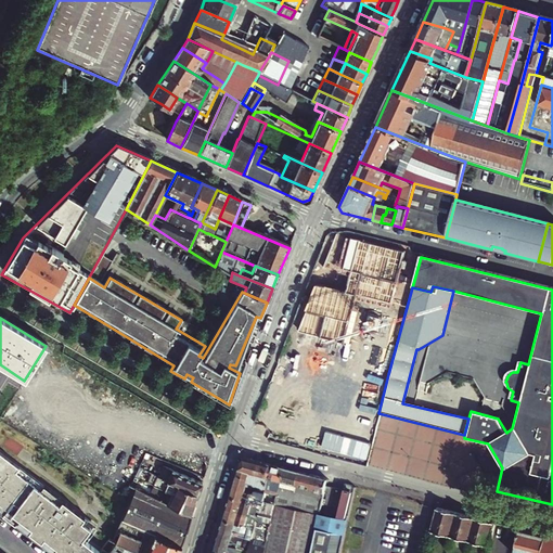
[(264,485),(269,465),(243,459),(239,461),(234,476),(247,480),(246,484),(252,486),(252,487),(264,490),(262,494),(275,499),(278,488),(264,485)]
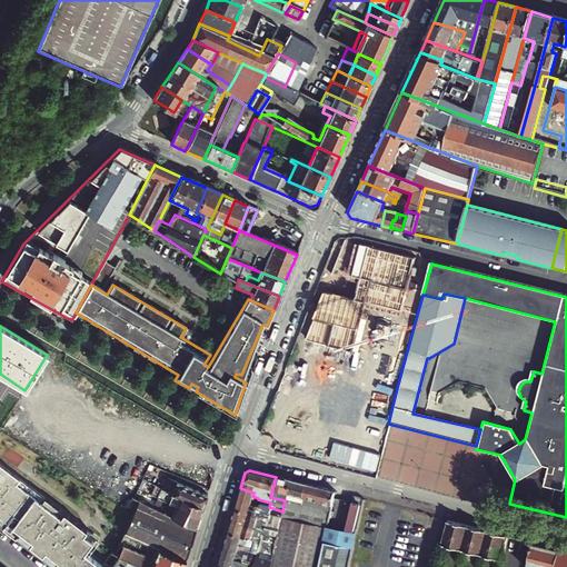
[(290,481),(276,477),(270,497),(285,500),(287,495),(290,481)]
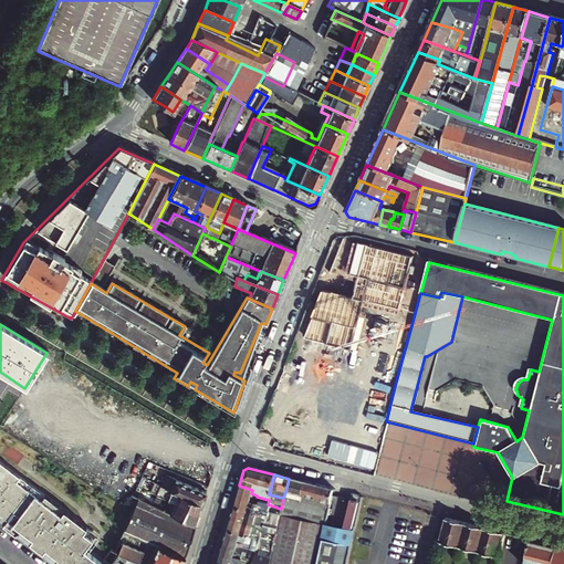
[(201,505),(205,493),(165,478),(159,489),(201,505)]
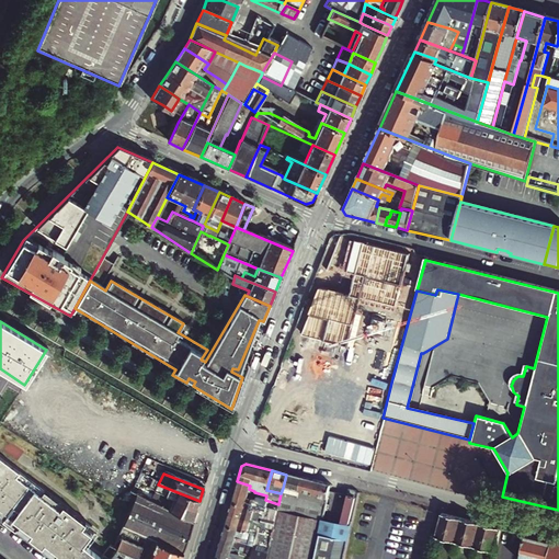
[(300,478),(286,475),(283,488),(297,492),(300,478)]
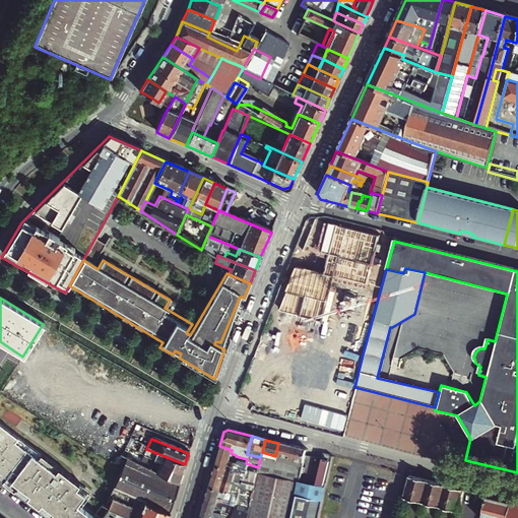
[(0,483),(45,517),(88,517),(73,507),(81,495),(66,484),(68,482),(52,471),(50,474),(0,441),(0,483)]
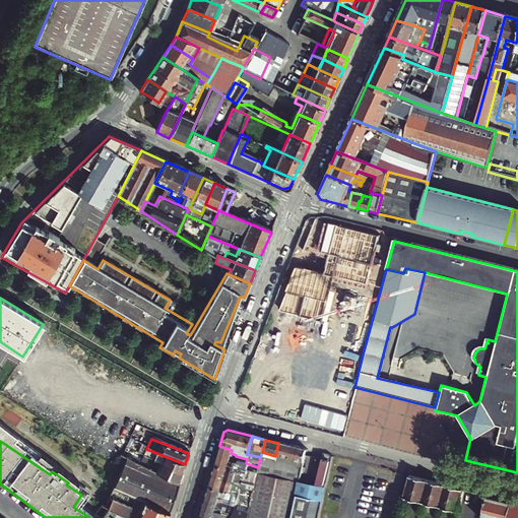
[(305,450),(278,443),(275,456),(273,461),(301,468),(305,450)]
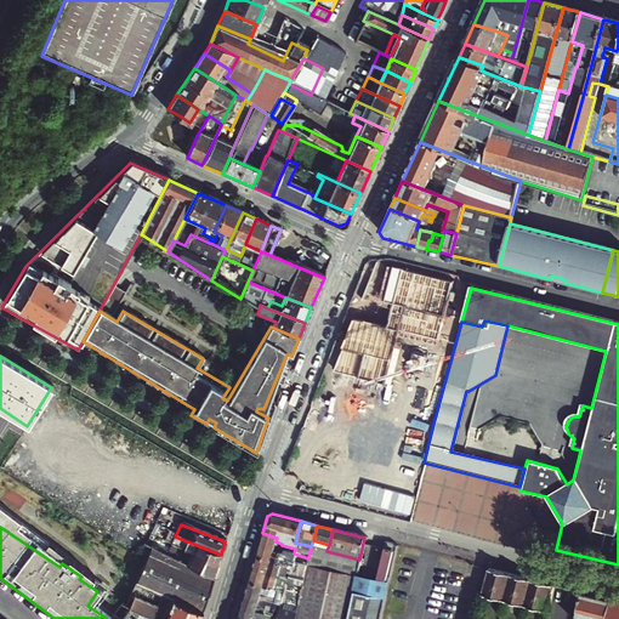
[(297,567),(295,578),(302,580),(306,567),(308,558),(294,554),(294,555),(283,551),(283,550),(273,546),(276,541),(277,538),(262,533),(259,546),(272,551),(272,552),(288,557),(287,560),(293,562),(293,564),(297,567)]
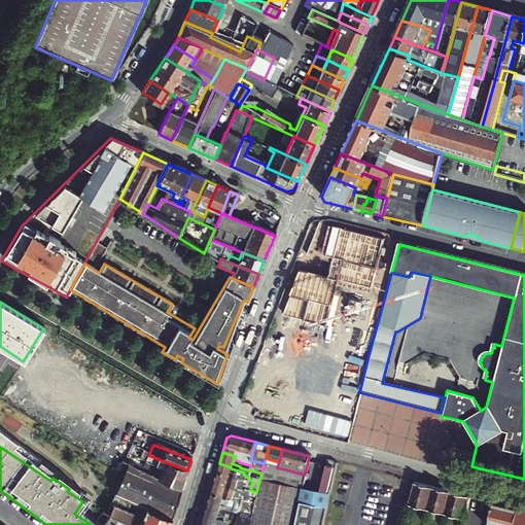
[(184,480),(187,470),(148,455),(144,463),(184,480)]
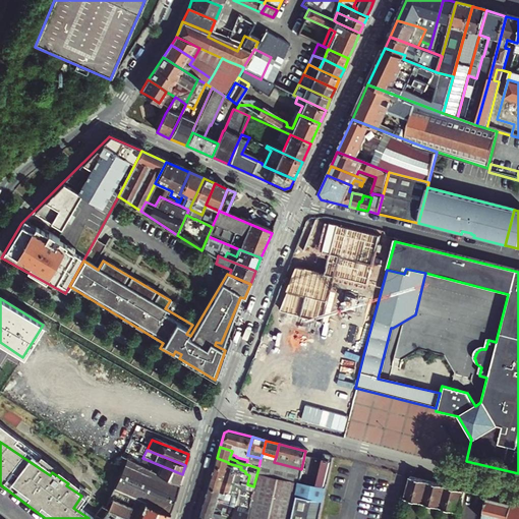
[(179,484),(182,474),(142,458),(138,465),(179,484)]
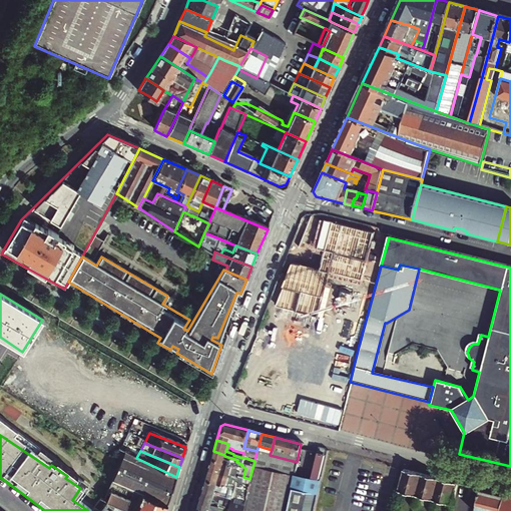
[(239,473),(238,476),(243,477),(245,468),(241,466),(241,464),(236,462),(237,460),(224,456),(224,455),(213,451),(210,461),(237,469),(236,472),(239,473)]
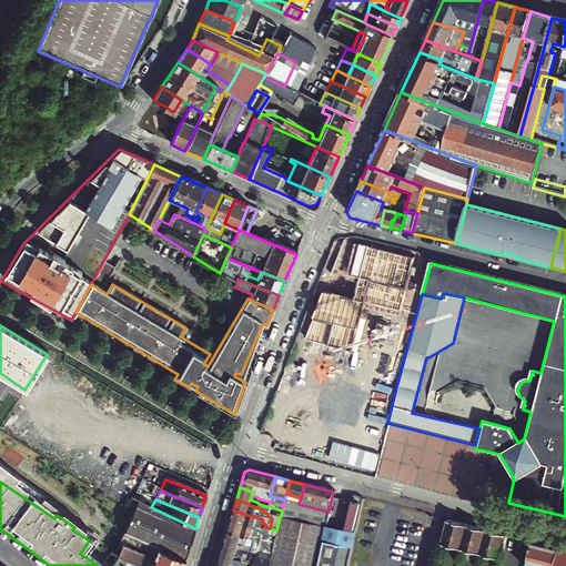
[(329,512),(299,504),(284,499),(282,511),(280,518),(325,527),(329,512)]
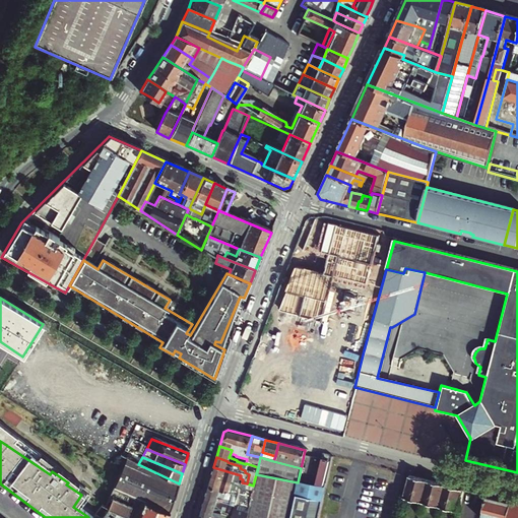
[(167,517),(179,483),(138,464),(126,458),(99,505),(105,508),(112,511),(125,517),(167,517)]
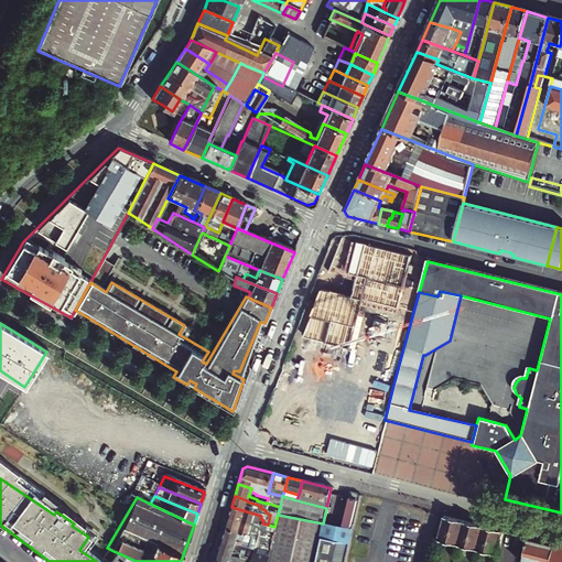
[(356,501),(347,499),(339,527),(350,529),(356,501)]
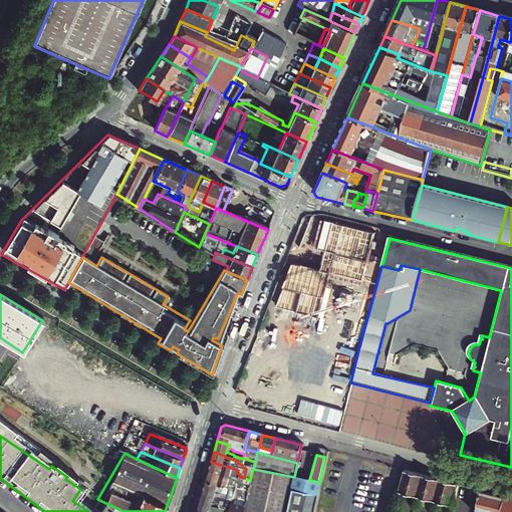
[(238,481),(239,477),(240,474),(237,473),(238,470),(211,462),(208,472),(233,480),(238,481)]
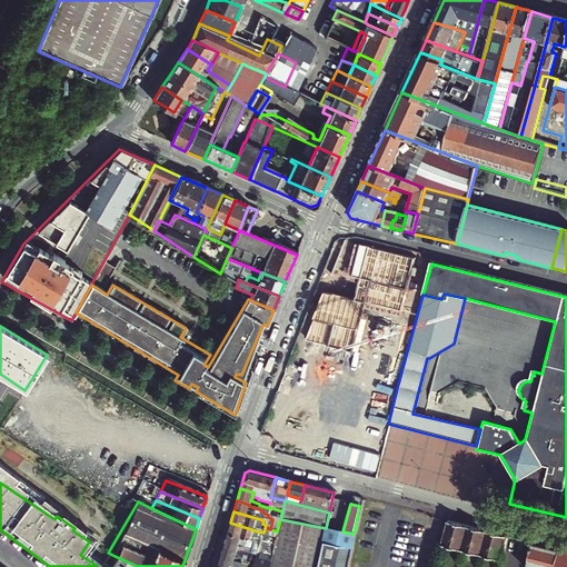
[(271,560),(269,566),(345,566),(350,546),(324,539),(326,528),(280,519),(277,531),(276,540),(271,560)]
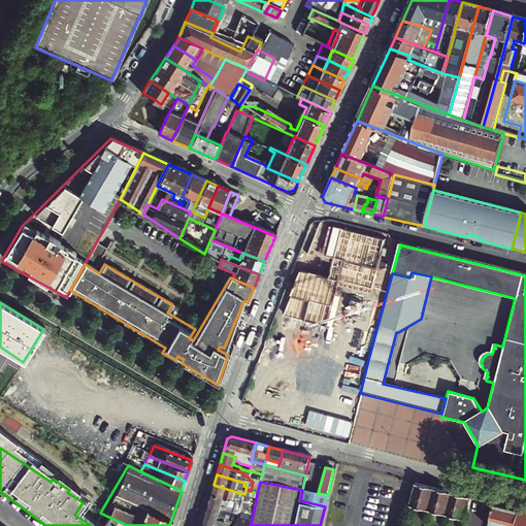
[(239,493),(214,485),(210,496),(236,503),(239,493)]
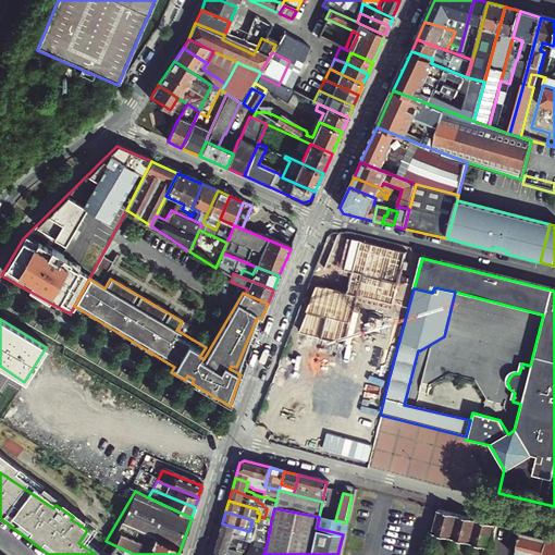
[(494,526),(438,512),(433,531),(490,546),(494,526)]
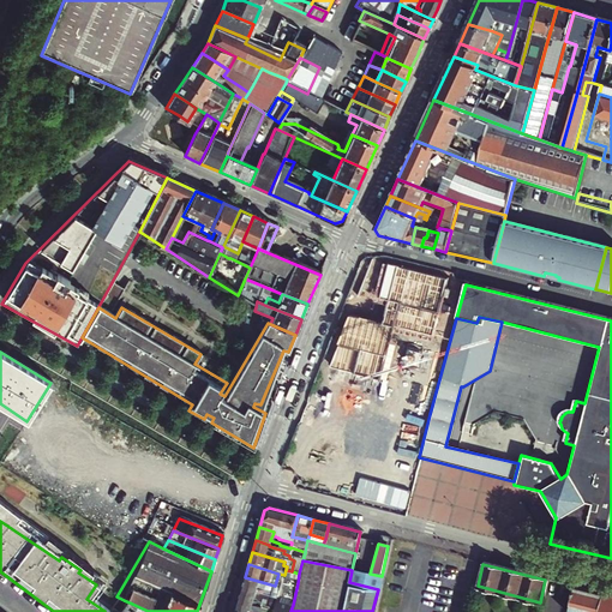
[(299,574),(292,571),(286,570),(285,575),(285,576),(288,580),(298,583),(299,574)]
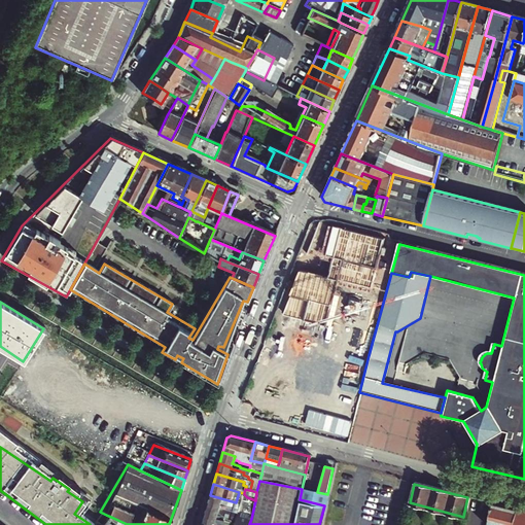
[(317,492),(302,489),(300,499),(324,505),(327,494),(317,492)]
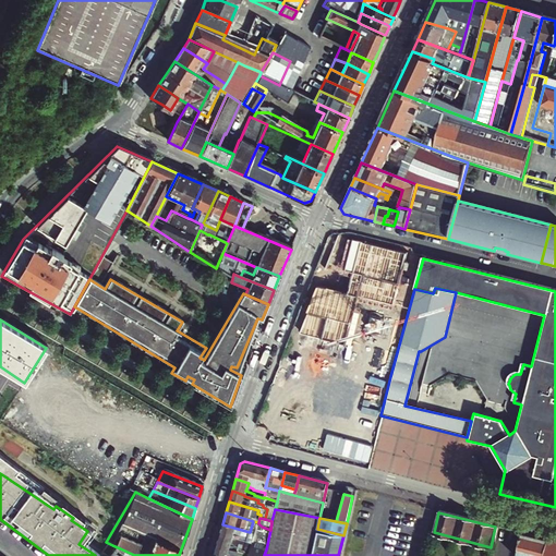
[(253,530),(252,533),(255,534),(252,545),(266,550),(270,530),(262,527),(258,523),(256,530),(253,530)]
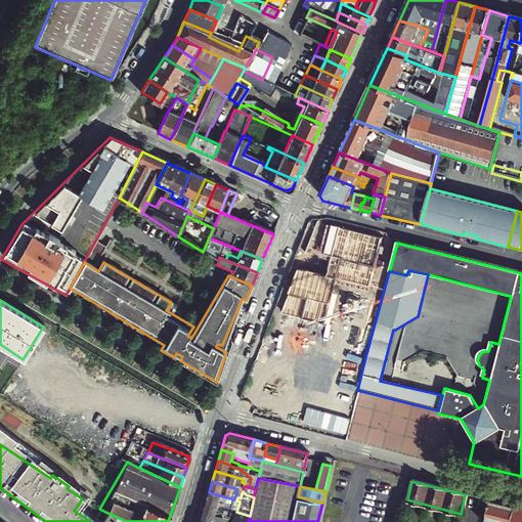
[(206,503),(236,512),(240,502),(236,501),(234,499),(209,492),(206,503)]
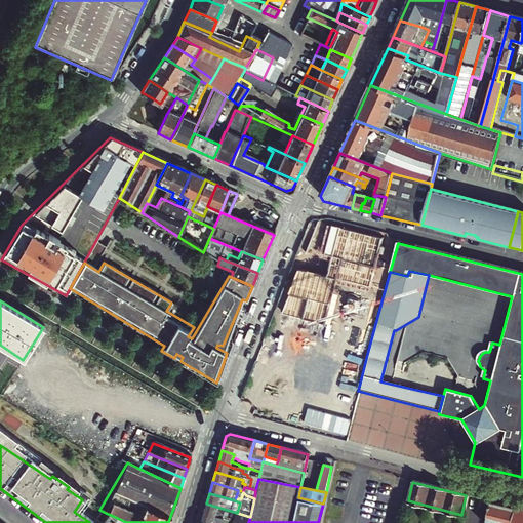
[(490,503),(485,522),(512,522),(515,509),(490,503)]
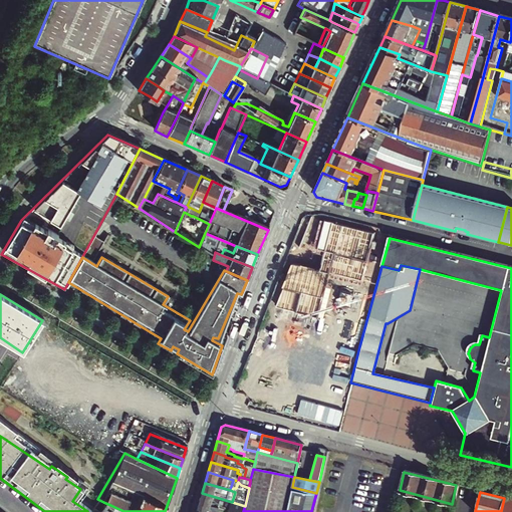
[(229,511),(232,502),(202,493),(198,504),(221,511),(229,511)]
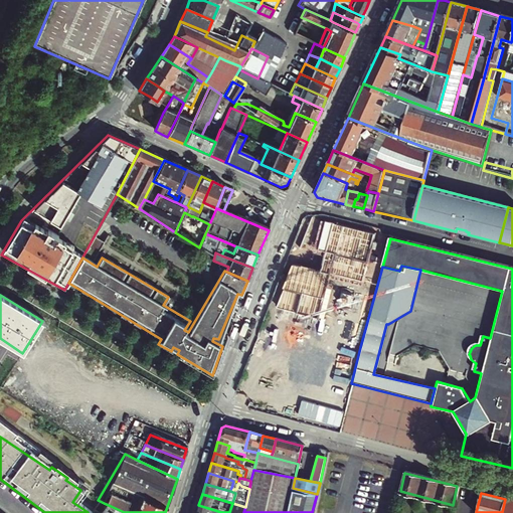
[(95,512),(92,509),(91,512),(107,512),(111,506),(104,503),(98,512),(95,512)]
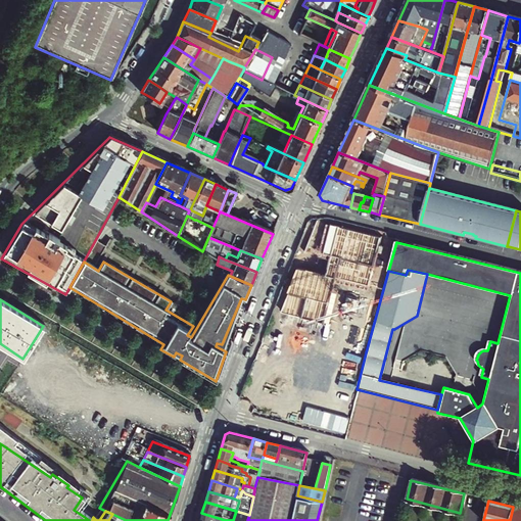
[(247,520),(249,515),(236,511),(233,520),(247,520)]
